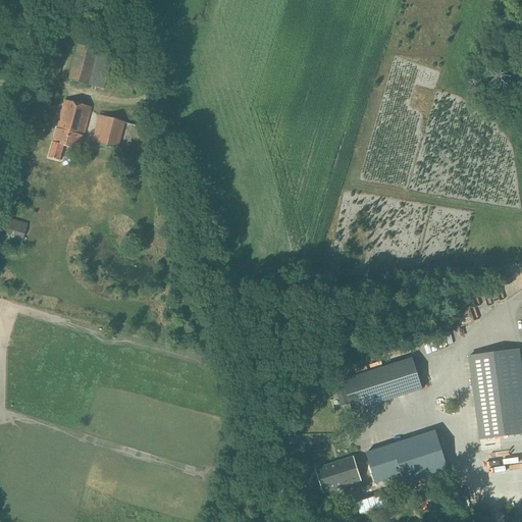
[(80,45),(70,81),(104,90),(114,54),(99,50),(80,45)]
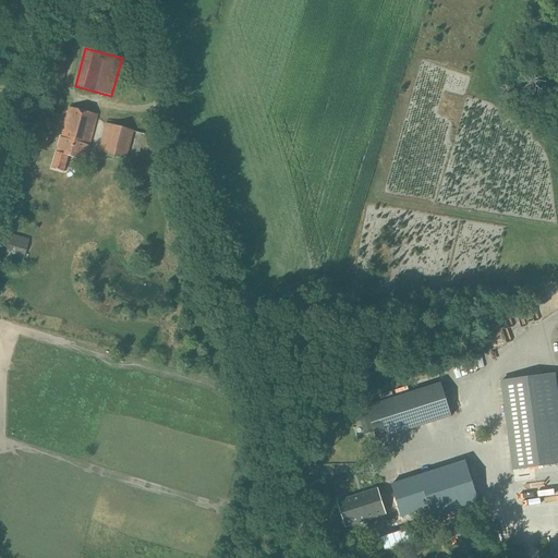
[(61,137),(57,153),(52,168),(64,171),(69,156),(86,160),(98,114),(70,107),(61,137)]
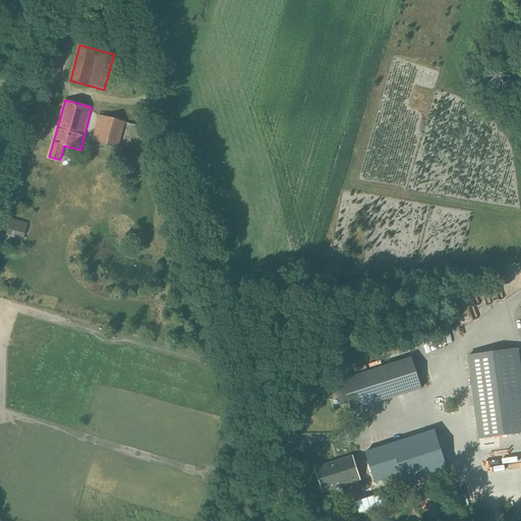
[(92,141),(118,149),(125,122),(100,115),(92,141)]
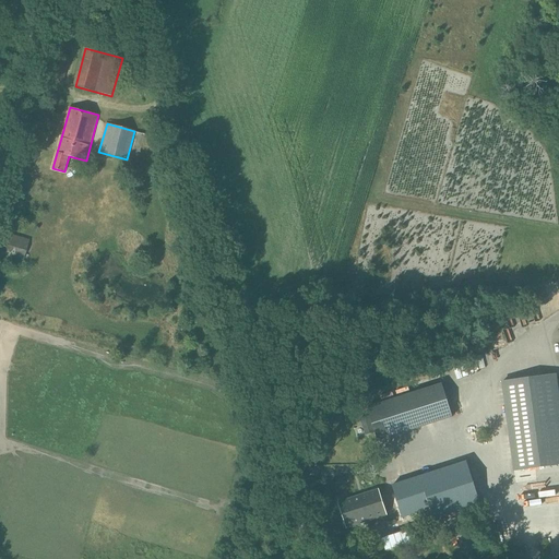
[(28,240),(4,233),(0,248),(0,254),(23,262),(28,240)]
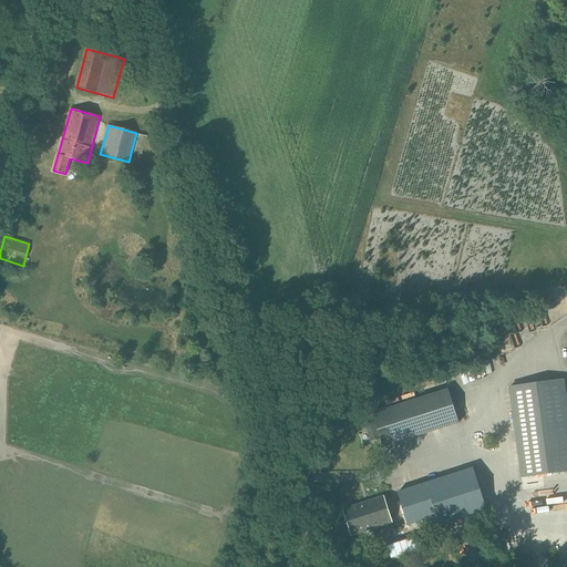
[(522,477),(566,471),(566,401),(564,381),(509,388),(522,477)]
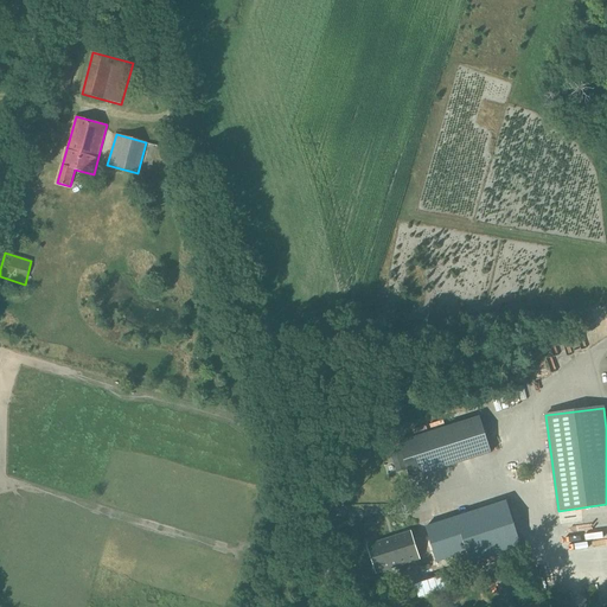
[(391,455),(397,473),(408,471),(410,479),(492,453),(480,416),(398,442),(402,452),(391,455)]
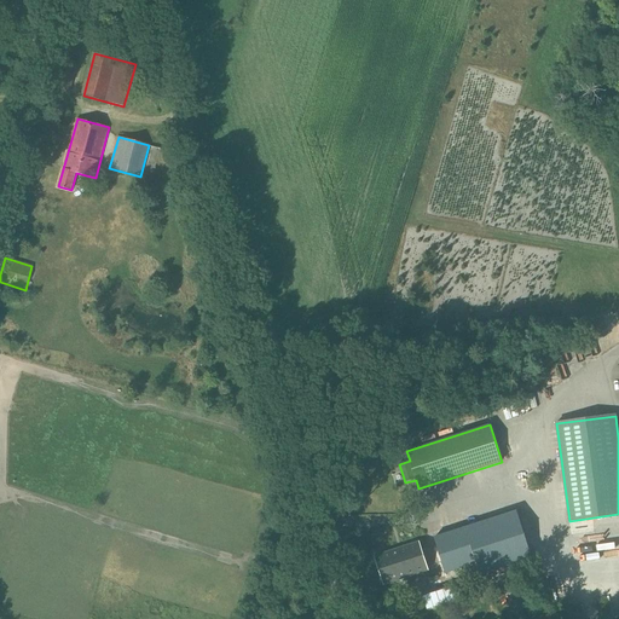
[(434,537),(446,574),(476,565),(480,576),(532,559),(516,510),(434,537)]
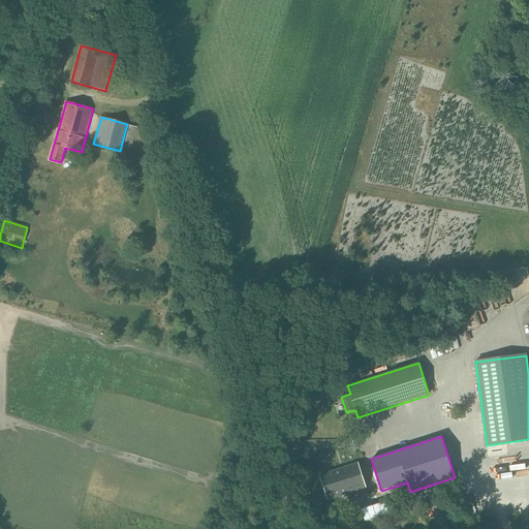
[(358,464),(320,475),(329,500),(365,488),(358,464)]
